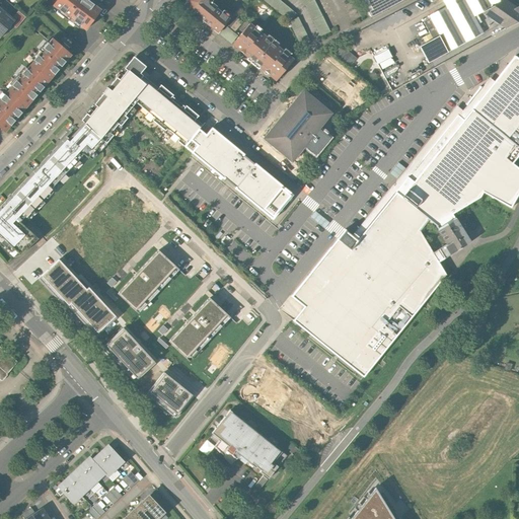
[(58,0),(53,6),(85,30),(99,11),(84,0),(58,0)]
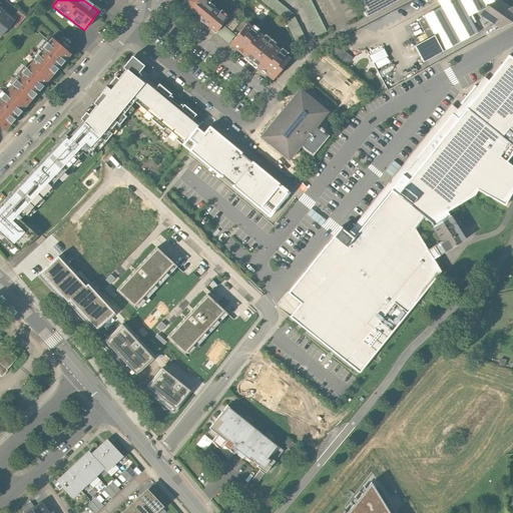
[(208,2),(205,0),(183,0),(181,4),(214,33),(226,17),(208,2)]
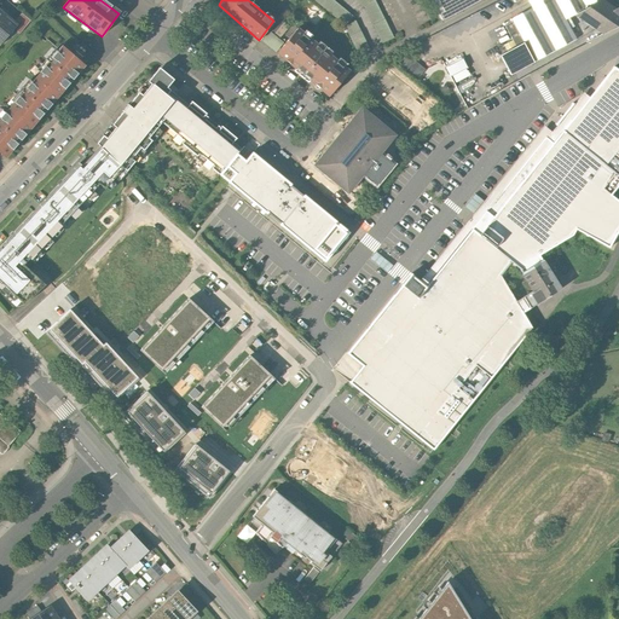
[(353,15),(335,0),(314,0),(345,24),(353,15)]
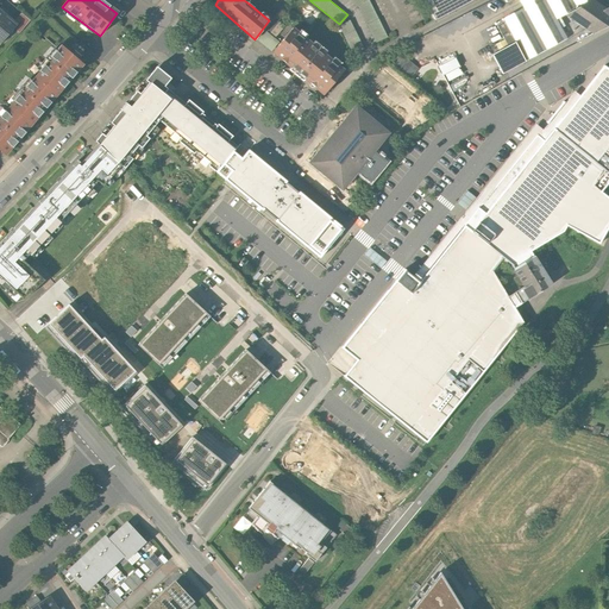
[(351,0),(358,6),(377,42),(388,37),(369,0),(351,0)]
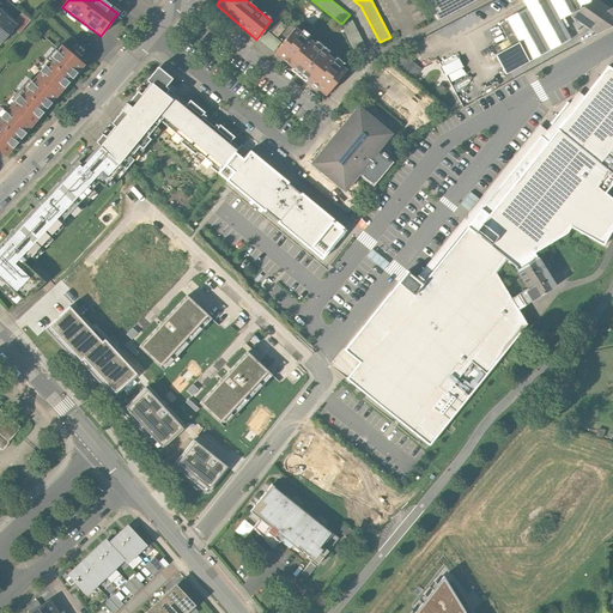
[(428,0),(438,19),(473,0),(428,0)]
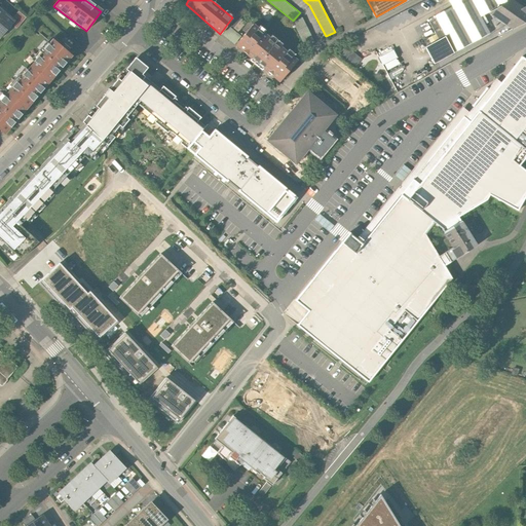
[(460,0),(435,14),(436,17),(446,35),(454,51),(491,32),(482,14),(490,9),(508,0),(460,0)]
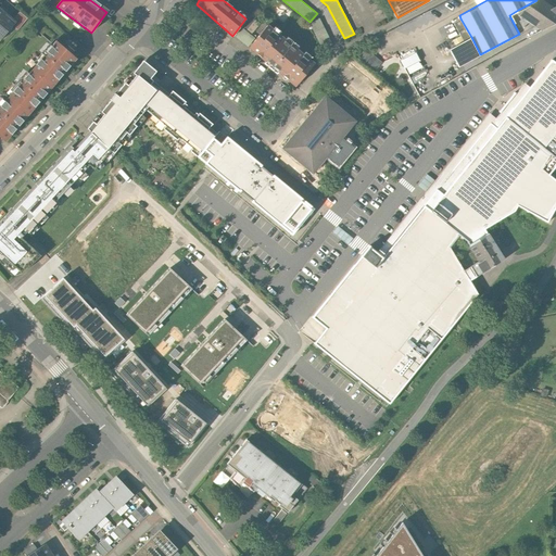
[(547,0),(536,0),(518,10),(543,28),(555,21),(555,5),(547,0)]
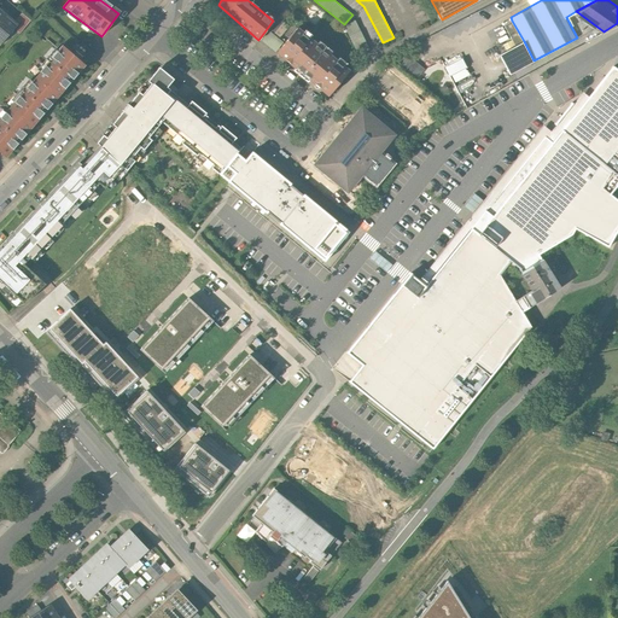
[(17,25),(21,22),(23,24),(17,30),(21,34),(30,21),(22,13),(15,23),(17,25)]
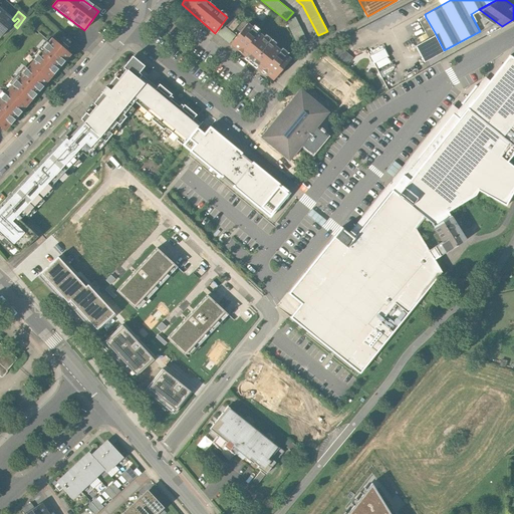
[(12,19),(6,14),(0,20),(0,37),(0,38),(14,21),(12,19)]
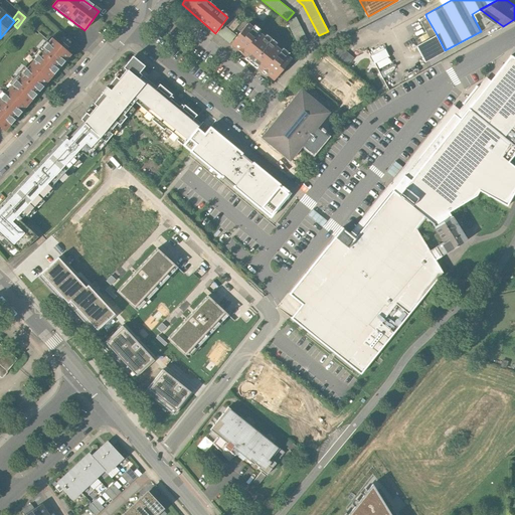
[(296,16),(287,20),(298,44),(308,40),(296,16)]
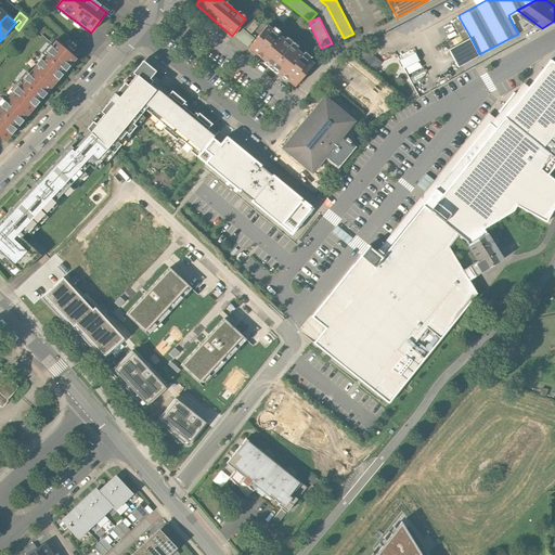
[(453,22),(463,40),(470,37),(460,18),(453,22)]
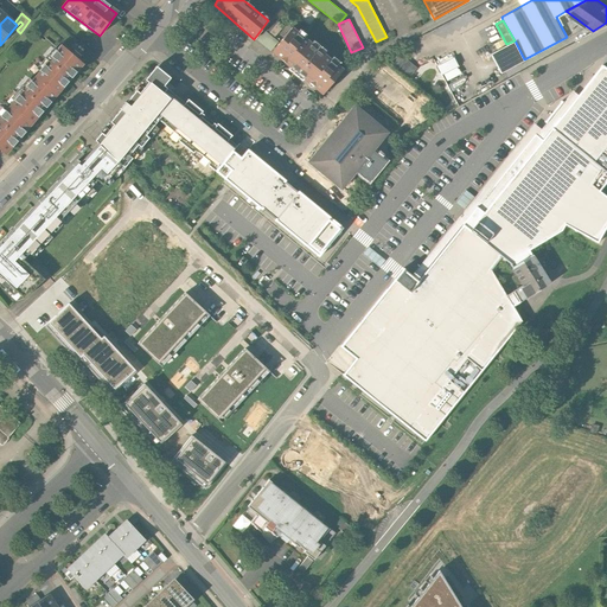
[(270,51),(296,72),(318,46),(292,26),(270,51)]
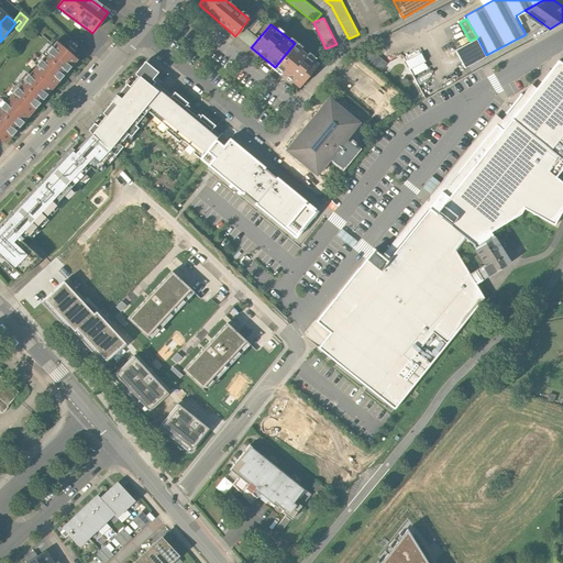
[(464,67),(486,55),(477,37),(470,41),(455,50),(464,67)]
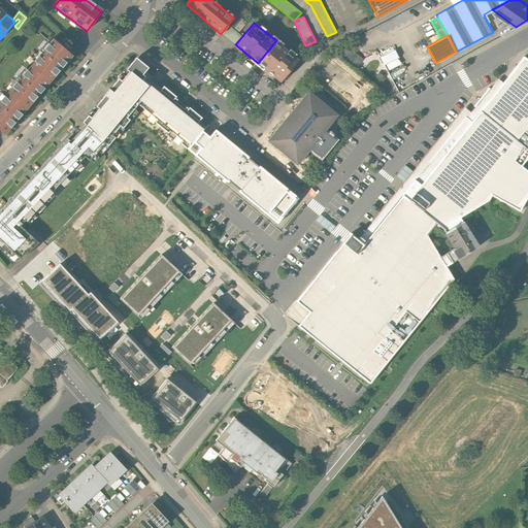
[(299,59),(276,40),(258,63),(281,81),(299,59)]
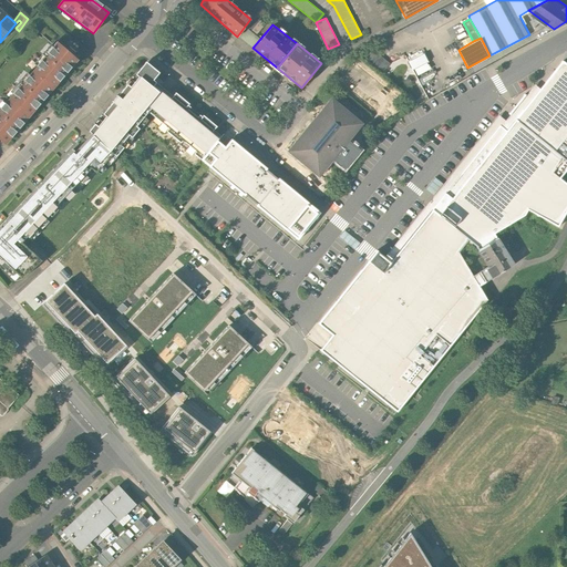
[(59,44),(34,72),(53,89),(78,61),(59,44)]
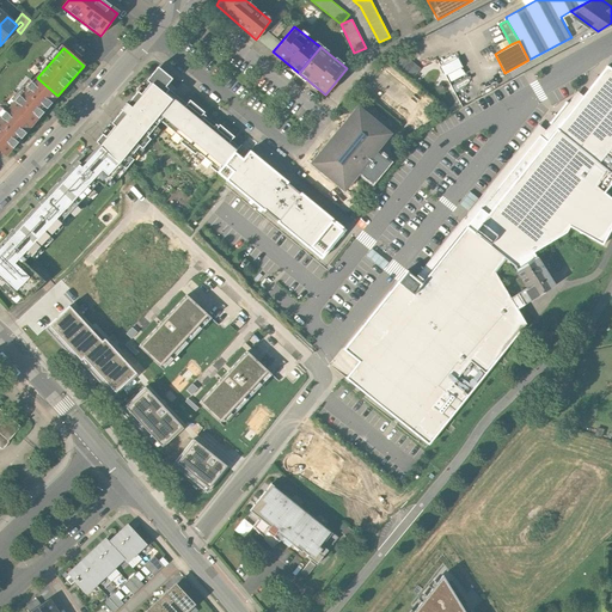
[(405,55),(396,67),(412,79),(422,67),(405,55)]
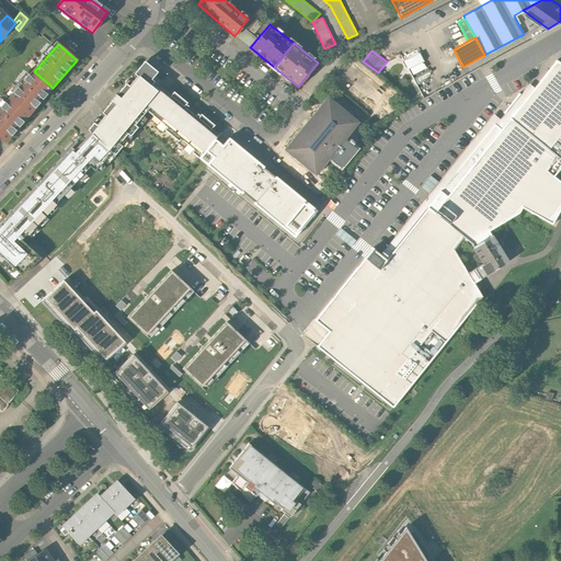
[(420,53),(404,60),(412,76),(427,68),(420,53)]
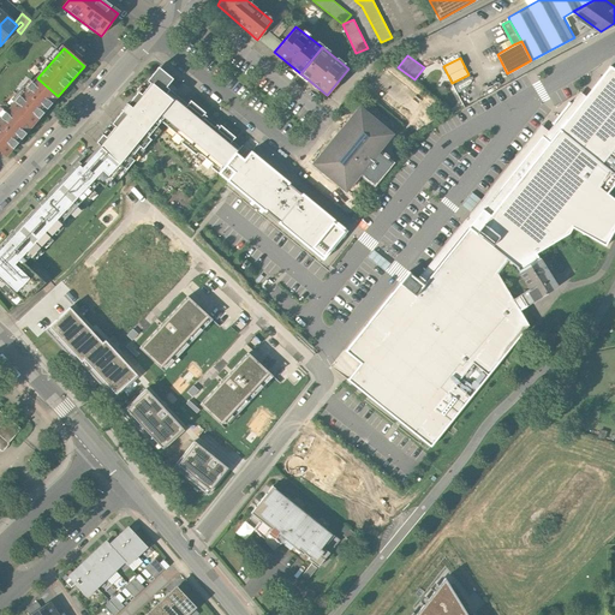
[(173,79),(159,67),(147,82),(150,84),(142,95),(138,93),(127,105),(126,105),(127,106),(123,111),(121,111),(123,112),(112,125),(115,127),(106,138),(103,136),(96,143),(100,147),(123,168),(126,171),(135,161),(131,159),(139,148),(143,150),(151,141),(148,138),(161,123),(178,102),(171,97),(177,90),(169,84),(173,79)]
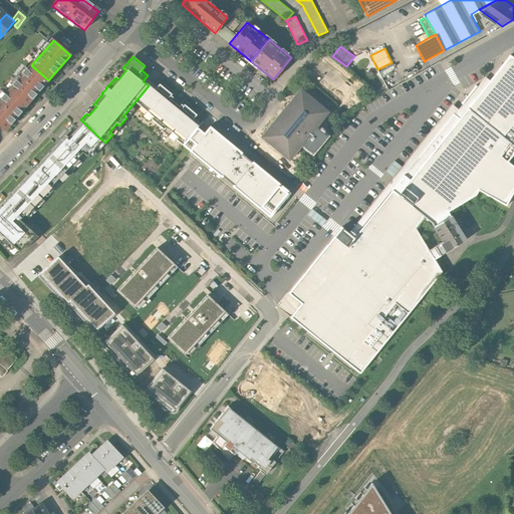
[(513,60),(511,58),(493,81),(472,106),(470,109),(513,145),(513,60)]
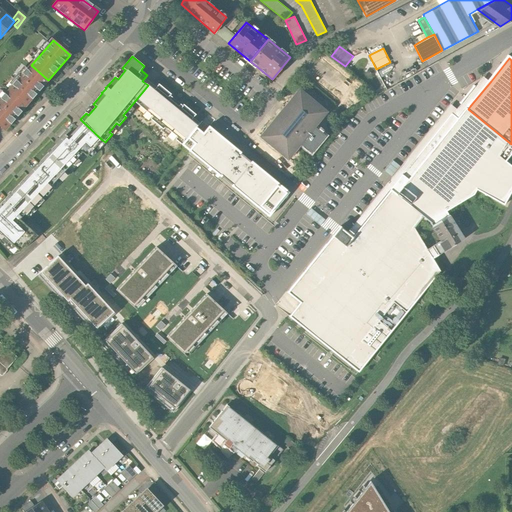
[(27,105),(48,80),(31,65),(9,90),(27,105)]
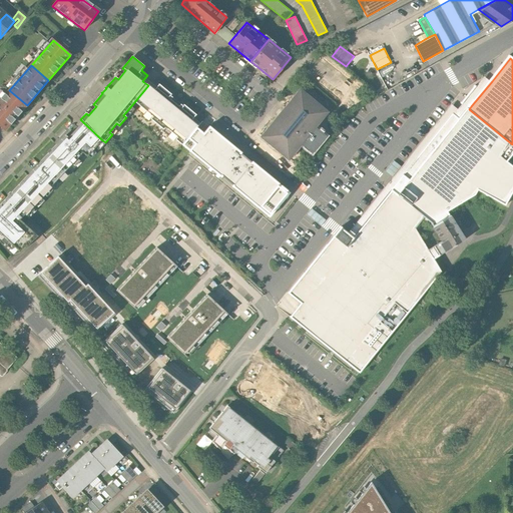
[(154,90),(148,85),(134,102),(152,117),(150,119),(163,130),(165,128),(177,137),(175,140),(182,145),(196,127),(197,126),(191,121),(196,115),(183,105),(179,110),(166,100),(171,94),(159,84),(154,90)]
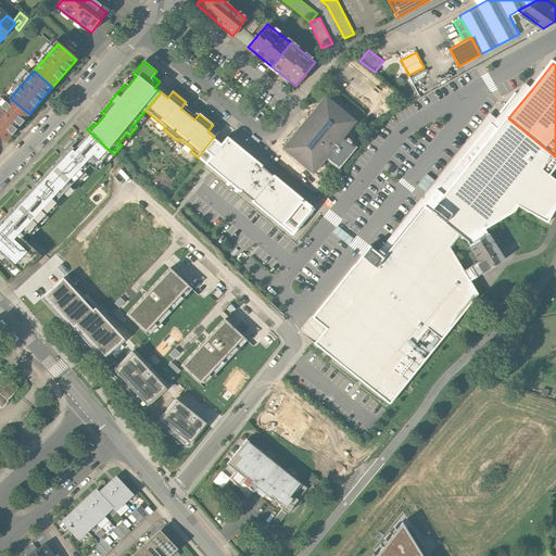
[(0,136),(5,141),(29,114),(10,98),(0,109),(0,136)]
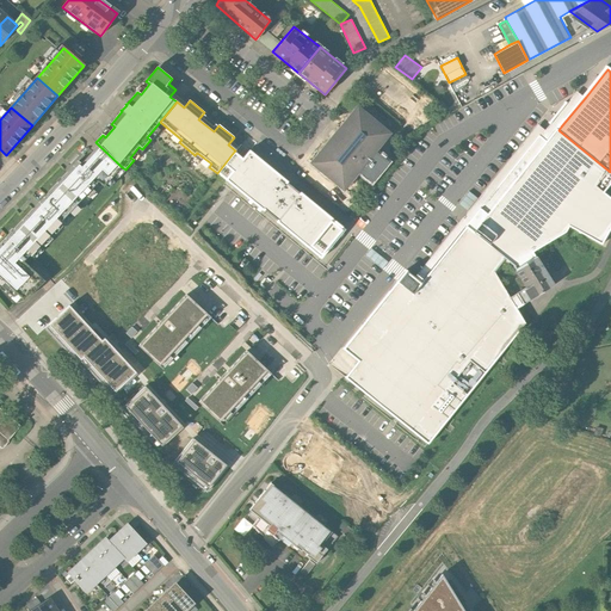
[(387,135),(358,110),(314,164),(343,187),(357,171),(371,183),(388,164),(374,152),(387,135)]
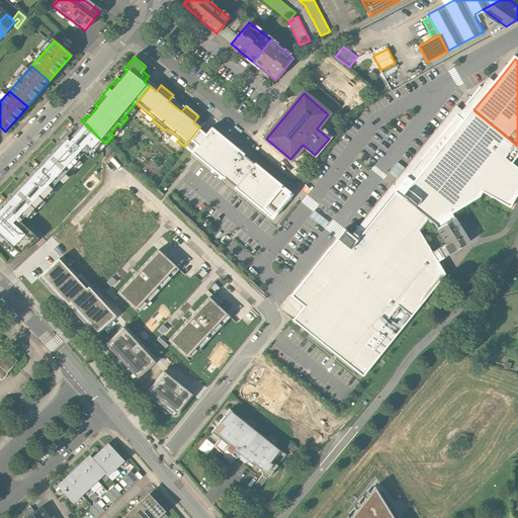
[(517,194),(517,166),(511,162),(517,153),(517,146),(473,110),(465,120),(457,114),(399,188),(395,193),(433,225),(434,227),(454,214),(481,196),(483,193),(511,208),(517,194)]
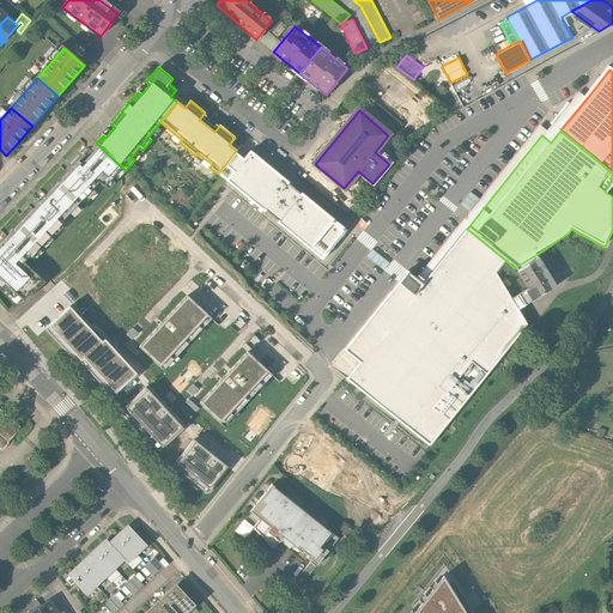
[(103,187),(122,168),(99,146),(82,165),(78,163),(58,184),(79,204),(98,182),(103,187)]
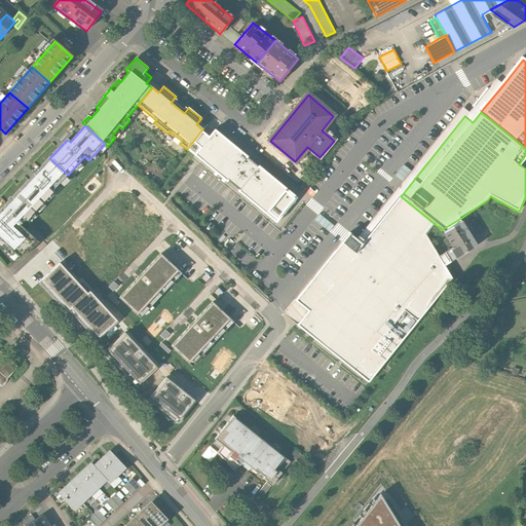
[(209,137),(201,130),(187,149),(194,155),(193,155),(227,183),(227,182),(238,191),(237,191),(276,223),(297,197),(259,166),(258,166),(247,158),(248,157),(215,129),(209,137)]
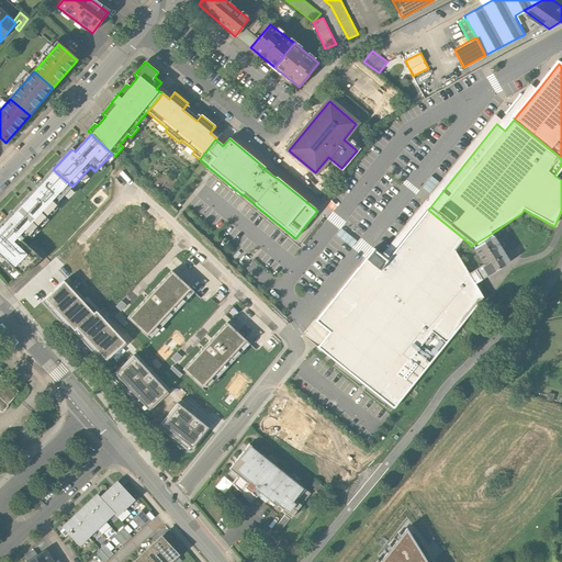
[(72,187),(53,169),(18,208),(36,225),(72,187)]
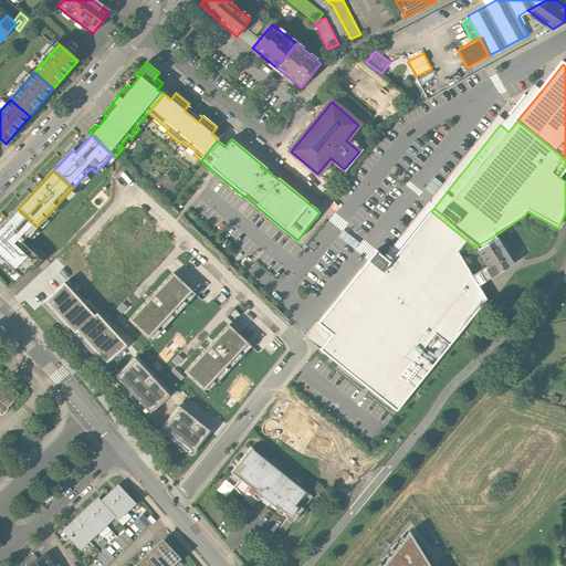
[(37,227),(18,209),(0,227),(0,257),(22,279),(42,261),(20,243),(37,227)]
